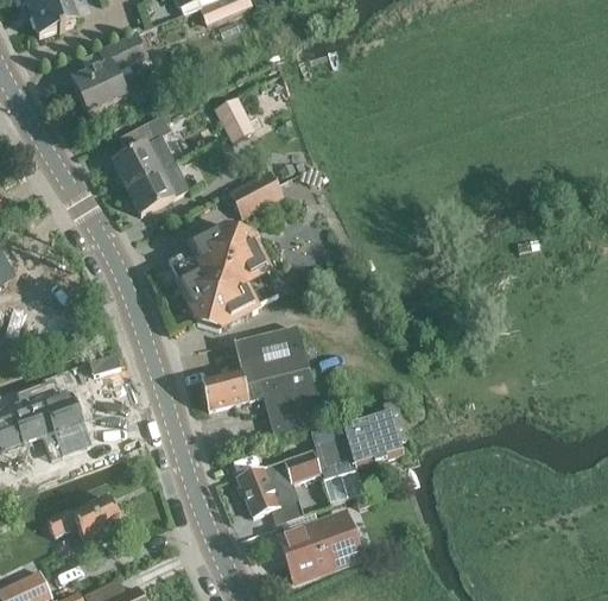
[(20,0),(23,5),(29,4),(39,35),(75,23),(67,0),(20,0)]
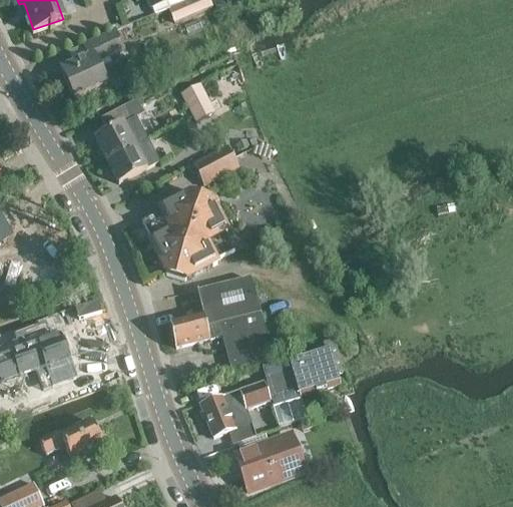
[(185,0),(168,7),(173,21),(211,5),(208,0),(185,0)]
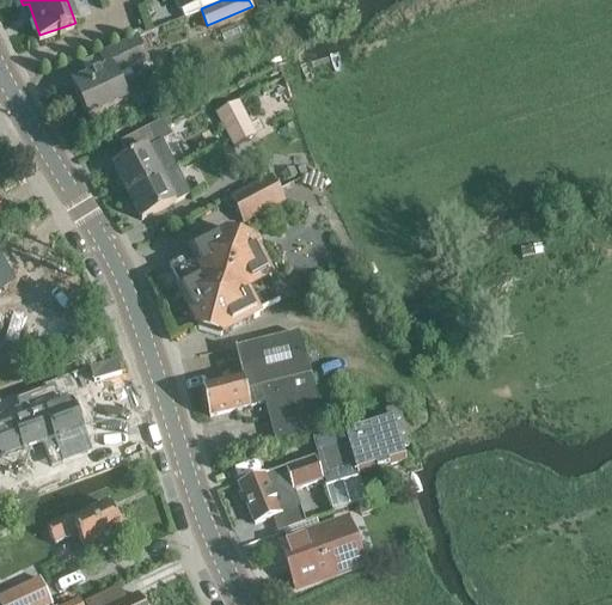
[(89,114),(129,96),(121,77),(117,69),(130,63),(148,55),(138,31),(99,49),(105,62),(72,78),(89,114)]
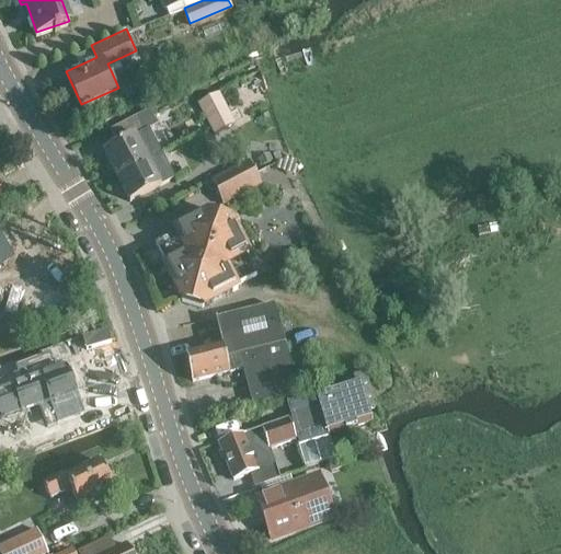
[(119,58),(107,64),(111,70),(123,65),(119,58)]
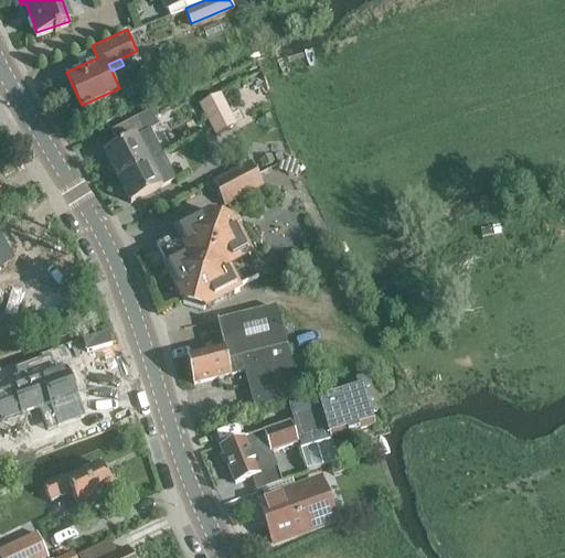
[(199,99),(214,130),(227,124),(220,108),(226,105),(219,89),(199,99)]
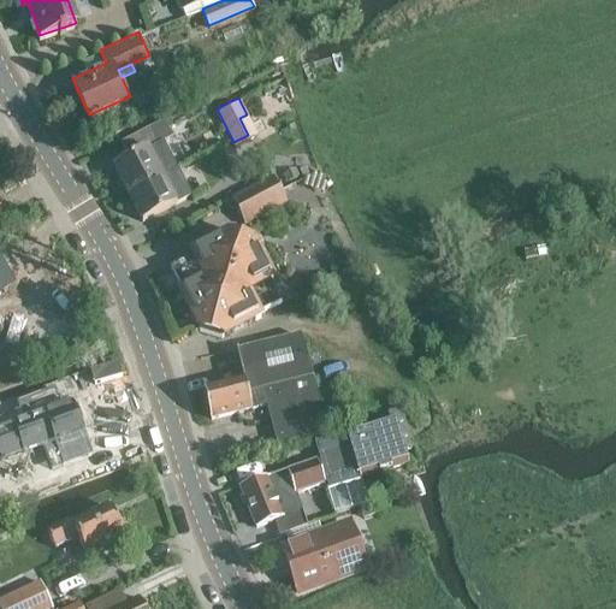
[(129,189),(163,171),(177,164),(163,137),(173,132),(165,116),(120,139),(128,152),(113,160),(129,189)]
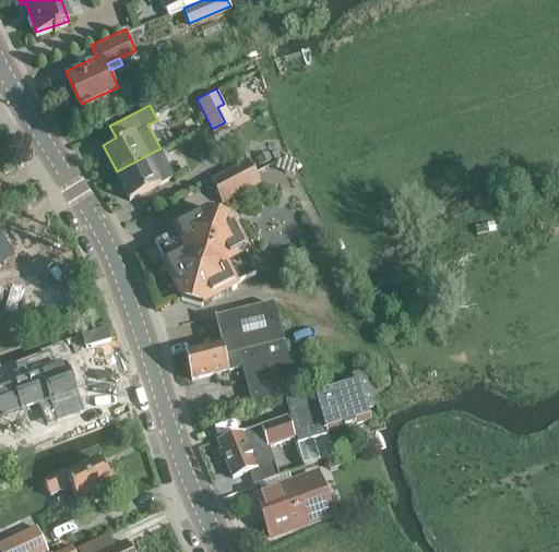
[(161,148),(147,155),(117,171),(130,196),(175,174),(162,147),(161,148)]
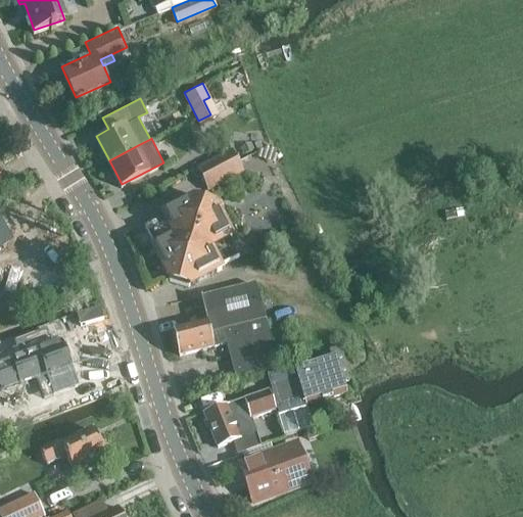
[(258,138),(253,140),(257,147),(264,144),(259,138),(258,138)]
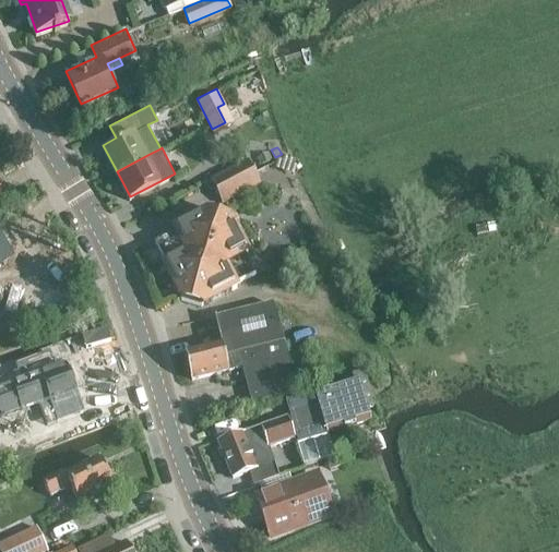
[(268,148),(258,154),(261,160),(271,155),(268,148)]
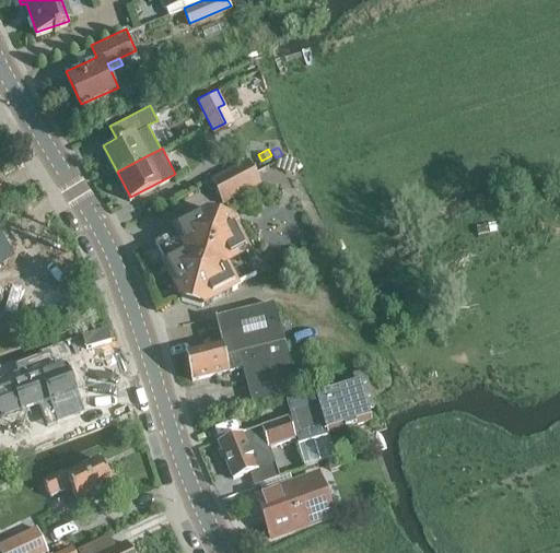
[(209,178),(221,200),(260,180),(248,157),(209,178)]
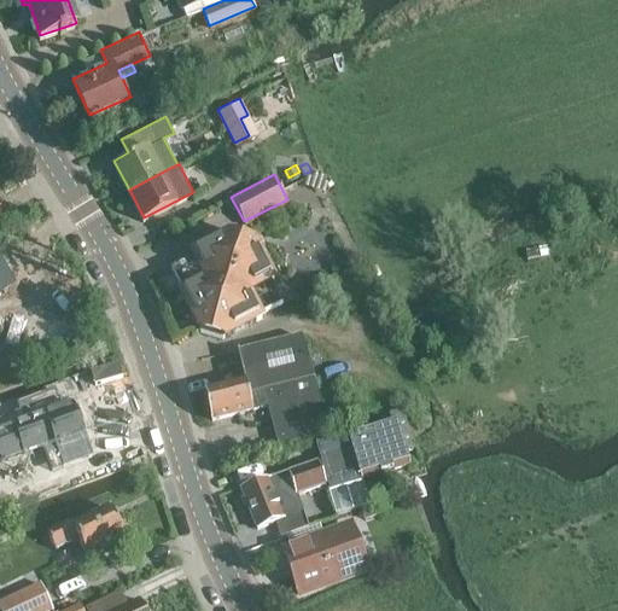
[(193,254),(172,266),(184,287),(181,289),(200,326),(223,333),(260,314),(258,312),(280,301),(268,279),(272,278),(251,238),(229,231),(192,250),(193,254)]
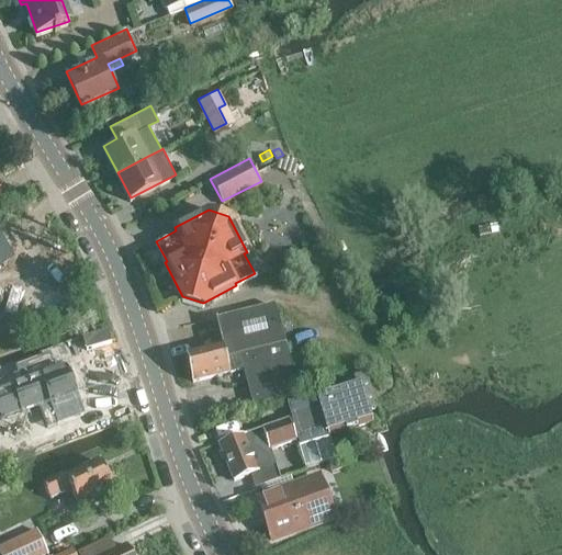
[(490,218),(478,222),(480,231),(492,228),(490,218)]
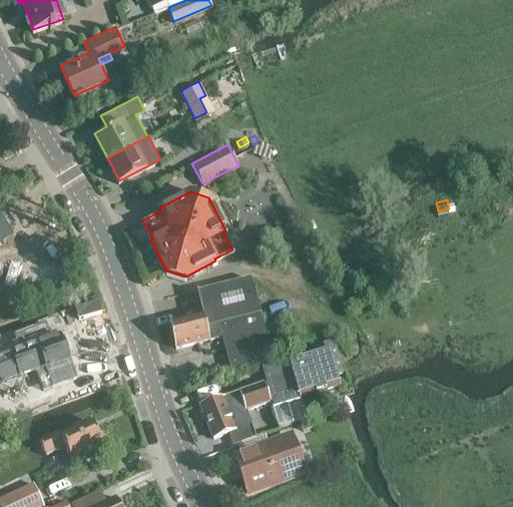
[(274,355),(267,332),(249,277),(196,288),(203,311),(169,321),(175,346),(220,335),(230,367),(274,355)]
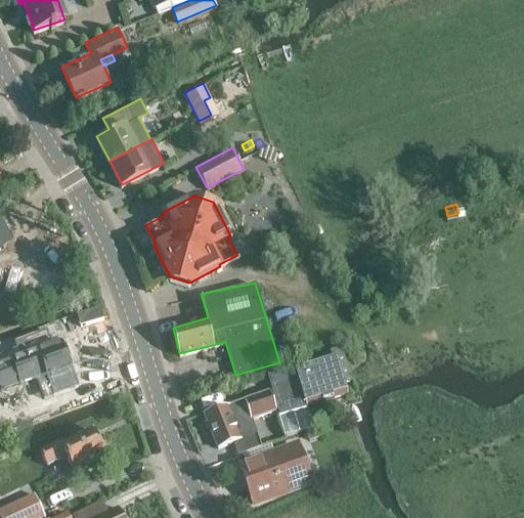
[(36,375),(44,395),(53,392),(78,383),(61,339),(52,342),(47,327),(14,339),(19,354),(0,360),(0,387),(15,382),(19,380),(20,381),(25,380),(24,379),(36,375)]
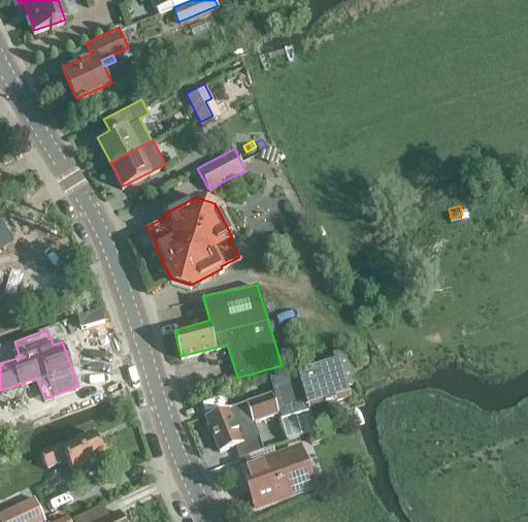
[(316,427),(309,405),(350,393),(347,384),(355,382),(343,346),(331,349),(333,356),(270,374),(283,415),(285,415),(291,433),(316,427)]
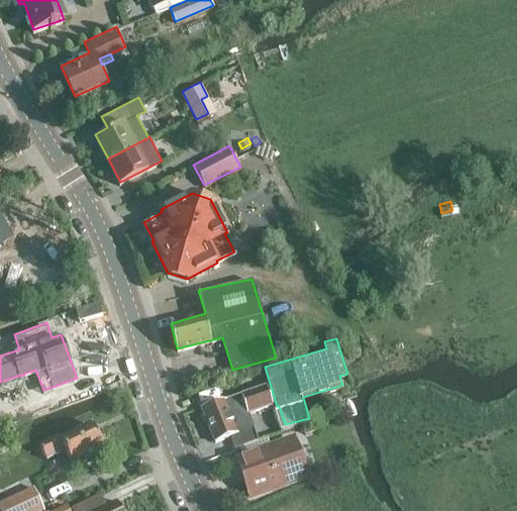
[(257,436),(253,423),(249,410),(273,402),(270,396),(266,383),(201,405),(214,438),(230,432),(234,444),(257,436)]
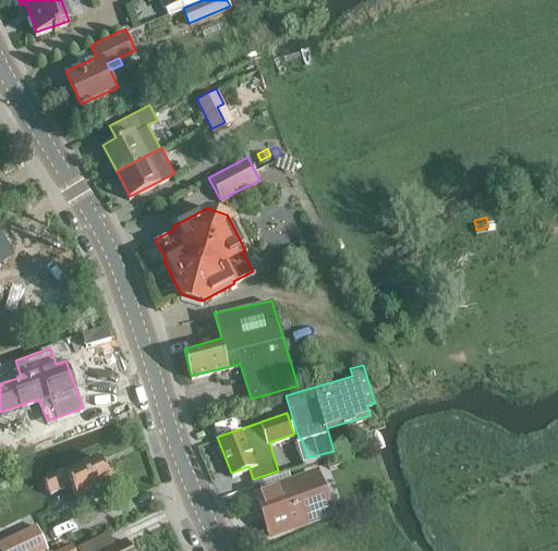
[(338,451),(325,455),(329,467),(342,462),(338,451)]
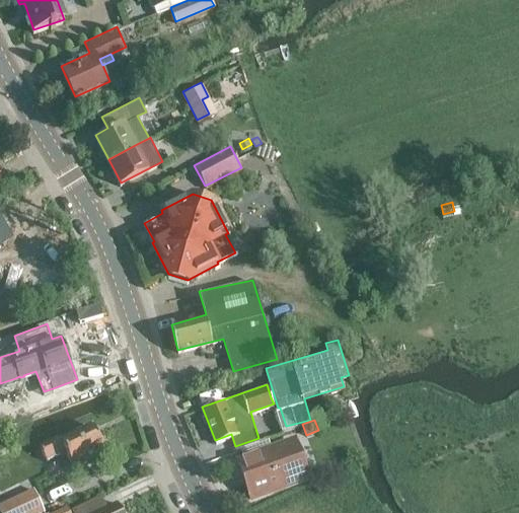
[(86,456),(104,447),(103,444),(105,442),(100,431),(97,433),(92,423),(63,437),(60,432),(41,442),(48,457),(66,448),(73,461),(75,461),(77,463),(86,459),(86,456)]
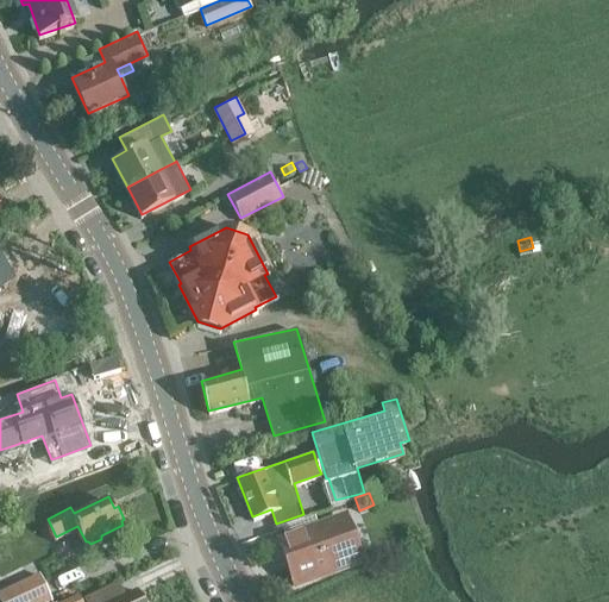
[(286,535),(300,578),(359,558),(344,515),(286,535)]
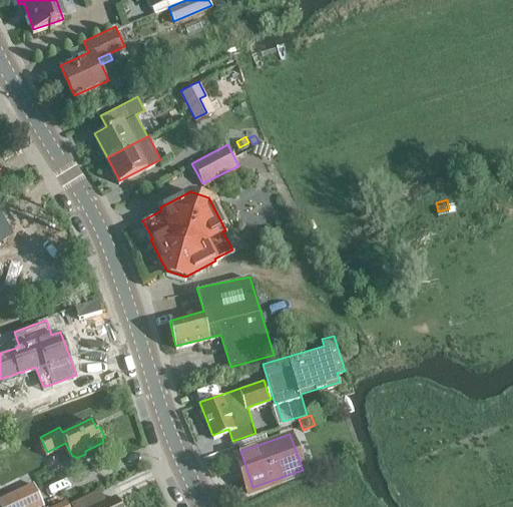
[(23,484),(0,494),(0,504),(1,506),(31,506),(43,502),(33,479),(23,484)]
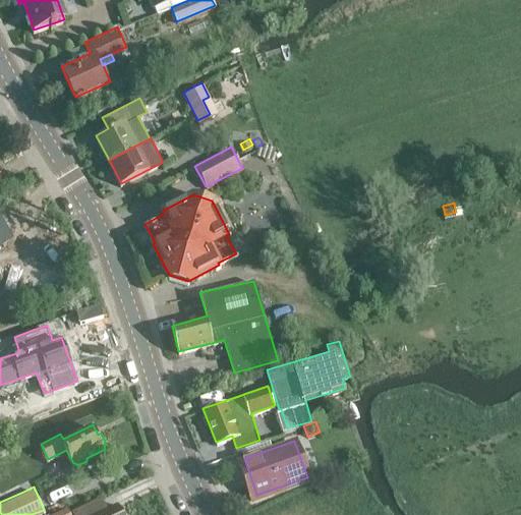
[(124,514),(118,502),(107,507),(101,495),(72,508),(75,514),(124,514)]
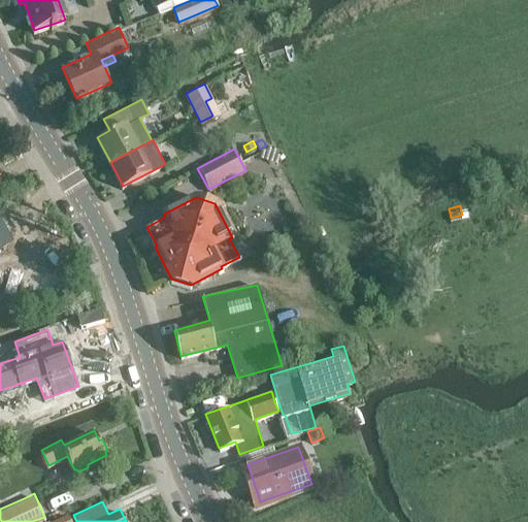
[(50,520),(50,521),(72,521),(68,512),(50,520)]
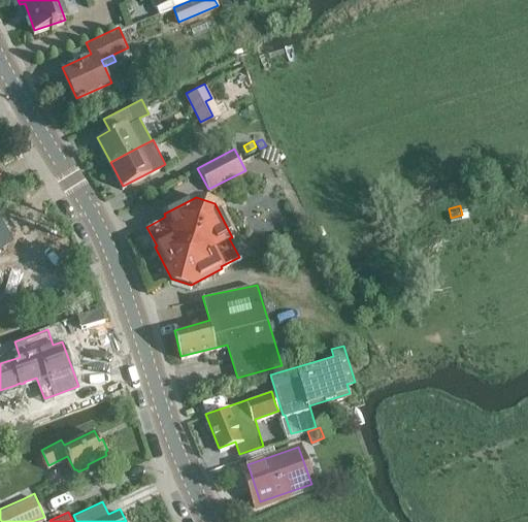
All buildings are outlined.
